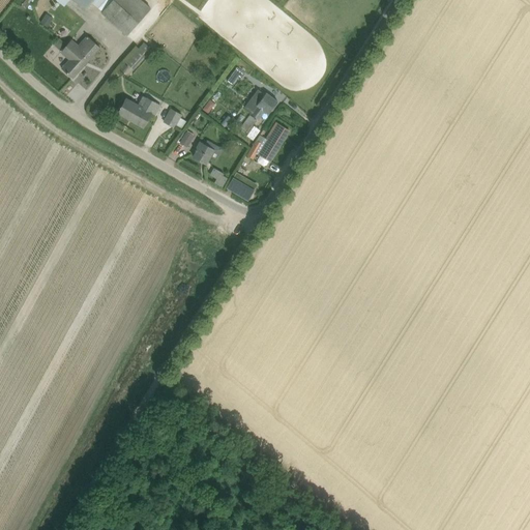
[(74,0),(86,10),(92,3),(102,11),(101,13),(127,36),(151,8),(142,0),(74,0)]
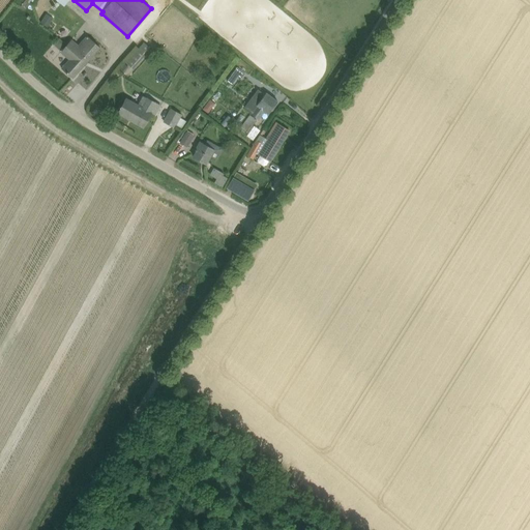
[(49,27),(55,17),(47,11),(40,22),(49,27)]
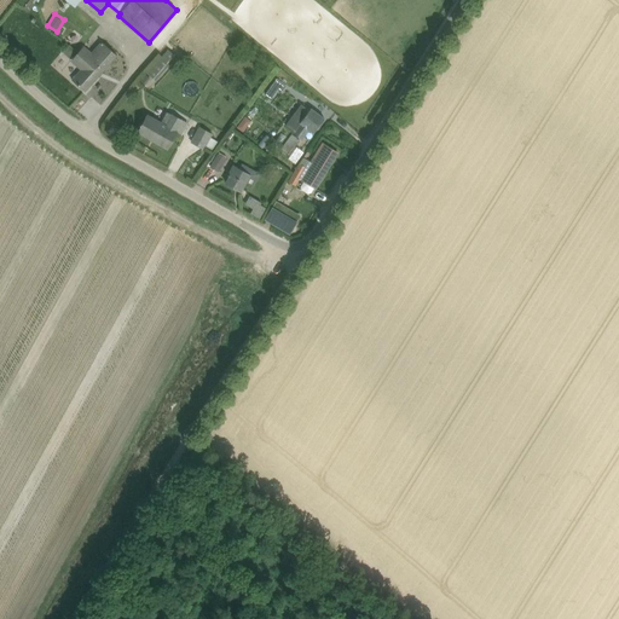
[(85,46),(79,52),(69,44),(62,52),(71,61),(82,70),(73,80),(85,91),(117,56),(102,41),(92,52),(85,46)]
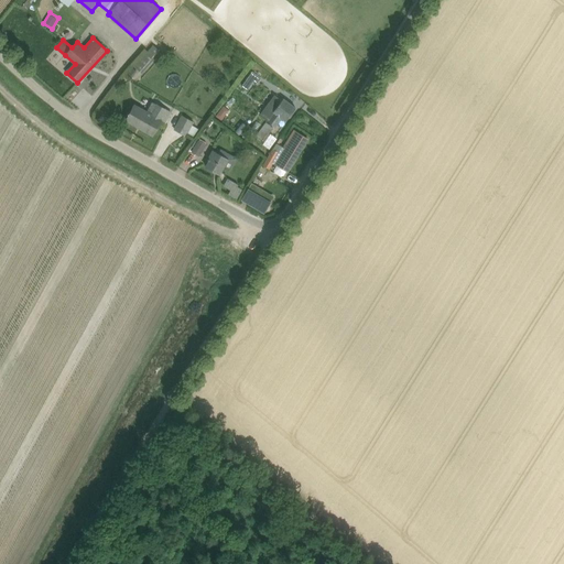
[(152,45),(134,67),(142,74),(161,52),(152,45)]
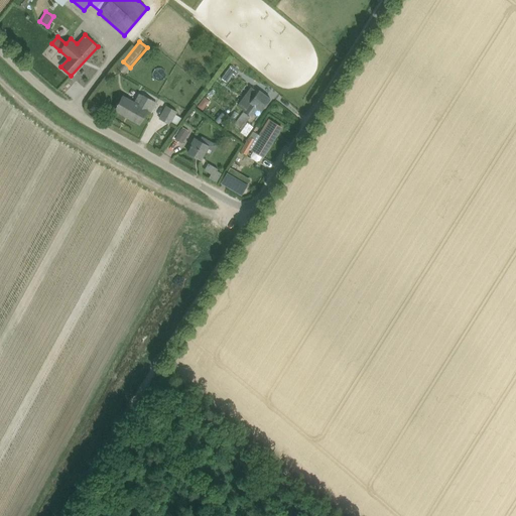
[(231,66),(222,79),(227,83),(233,74),(236,77),(240,72),(231,66)]
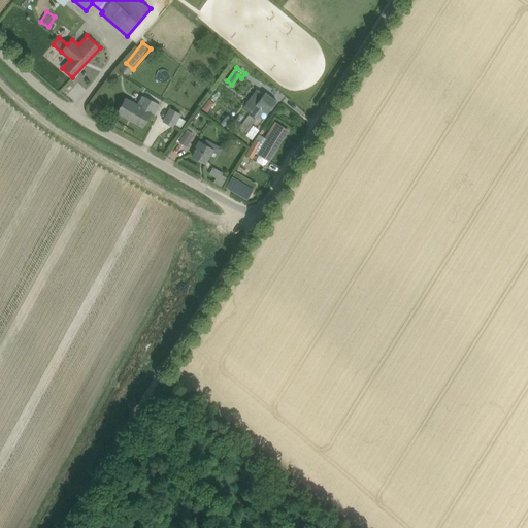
[(264,110),(268,113),(277,101),(265,93),(256,105),(257,105),(251,113),(258,119),(264,110)]
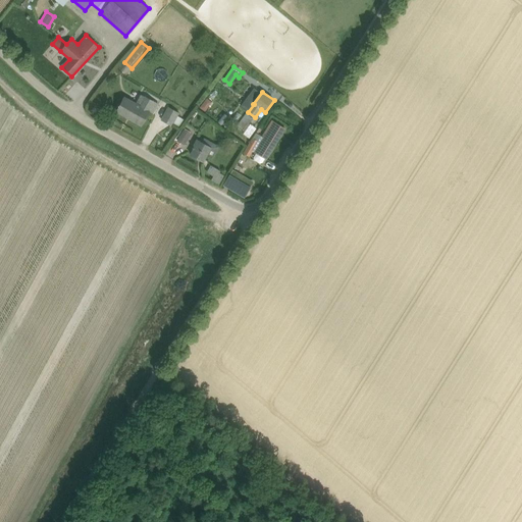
[(137,102),(125,96),(117,110),(142,124),(149,113),(153,115),(159,104),(155,102),(155,101),(145,95),(145,96),(141,94),(137,102)]
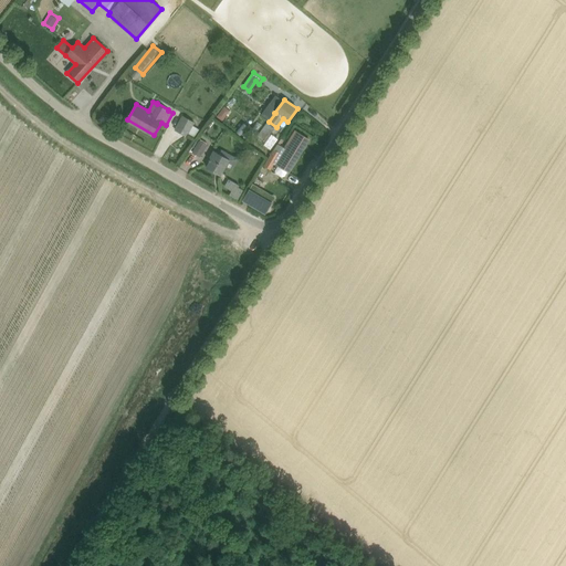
[(195,123),(195,122),(182,115),(175,129),(187,137),(195,123)]
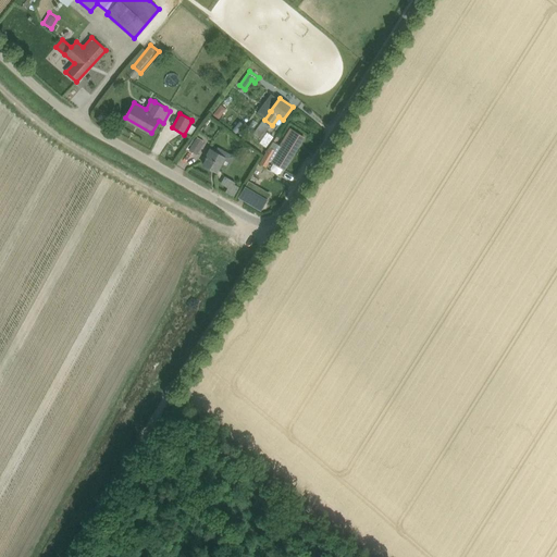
[(232,130),(236,134),(244,124),(239,121),(232,130)]
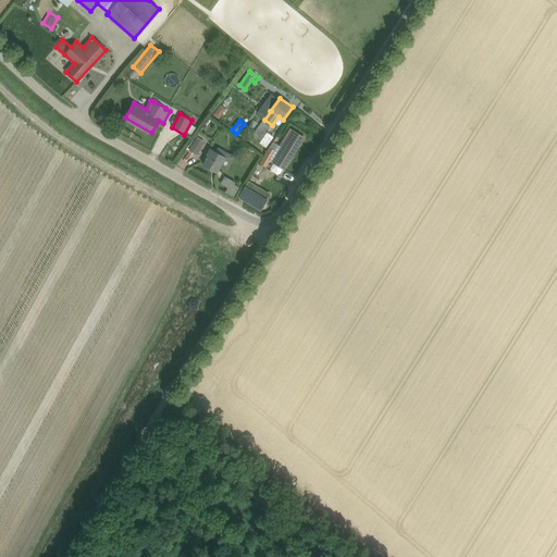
[(259,139),(269,126),(263,122),(254,135),(259,139)]
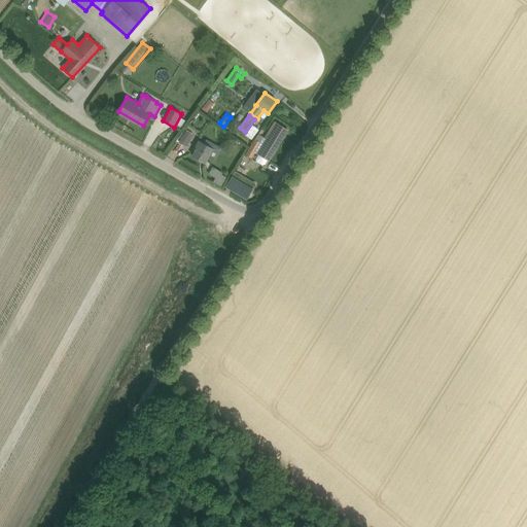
[(258,134),(255,139),(254,139),(246,154),(252,159),(255,152),(258,153),(255,157),(256,161),(261,164),(265,164),(268,160),(269,161),(287,130),(275,121),(265,138),(260,135),(258,134)]
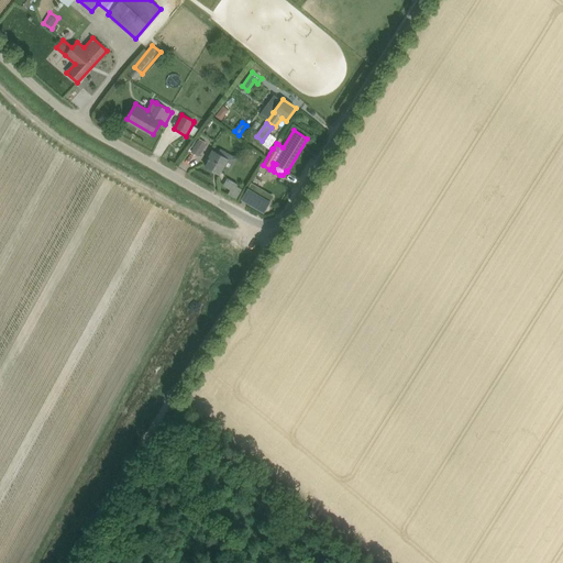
[(207,144),(198,140),(191,152),(199,157),(207,144)]
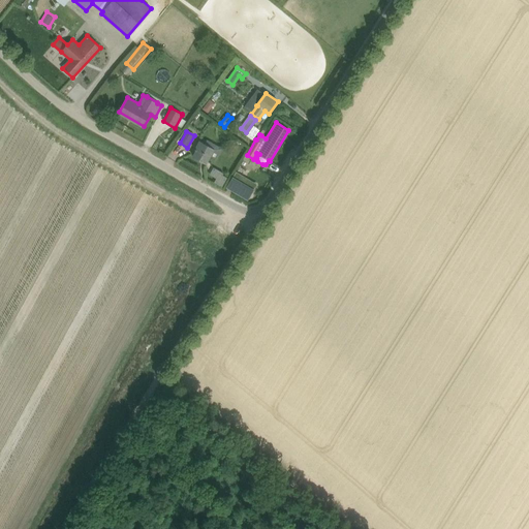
[(214,149),(200,142),(196,149),(195,149),(195,150),(196,151),(193,156),(206,163),(214,149)]
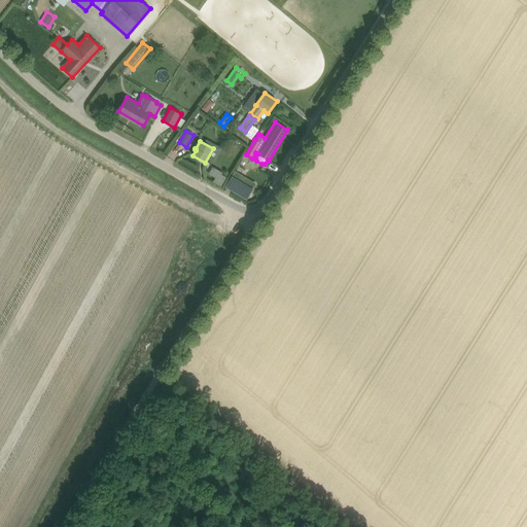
[(222,174),(223,173),(213,167),(209,174),(215,178),(213,182),(221,186),(226,177),(222,174)]
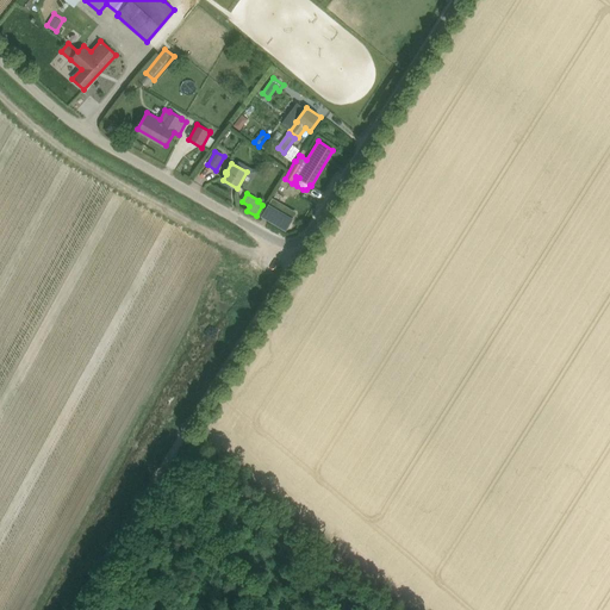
[(293,219),(268,205),(261,217),(286,231),(293,219)]
